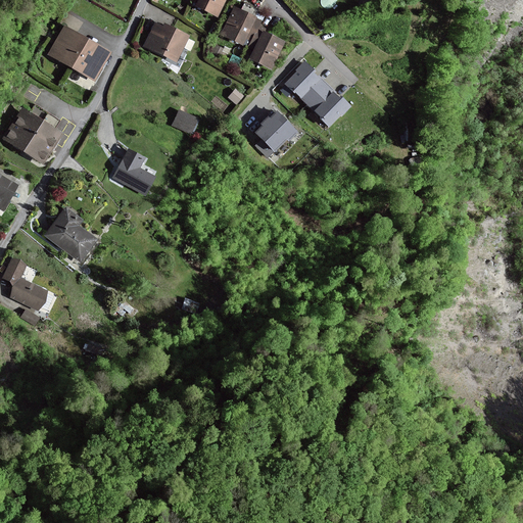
[(199,0),(197,6),(218,15),(225,0),(199,0)]
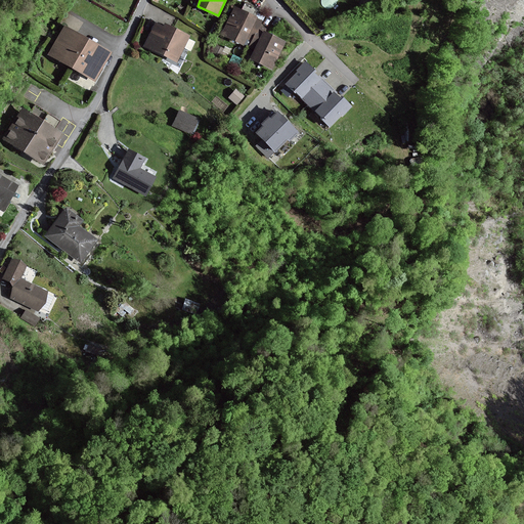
[(235,7),(223,34),(244,44),(256,17),(235,7)]
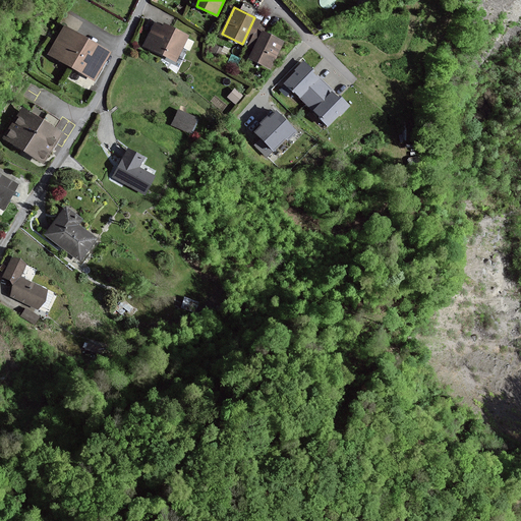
[(156,24),(146,45),(176,60),(187,37),(165,25),(163,27),(156,24)]
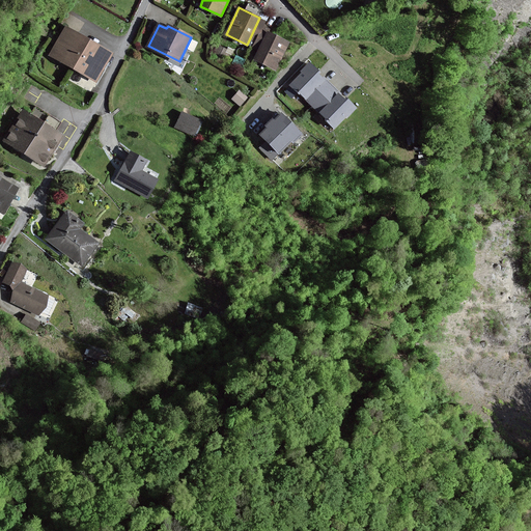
[(96,80),(112,53),(66,27),(51,55),(96,80)]
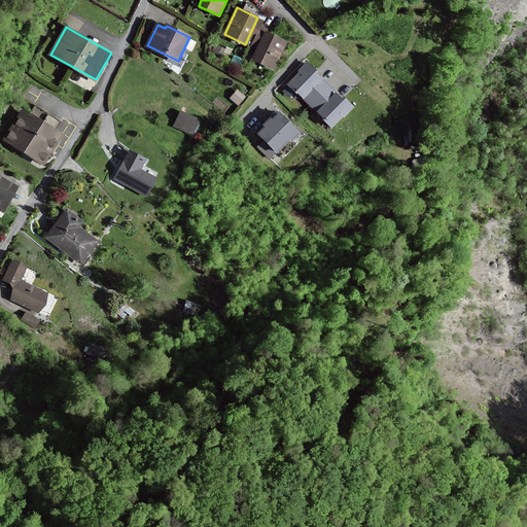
[(253,59),(274,68),(286,42),(266,32),(253,59)]
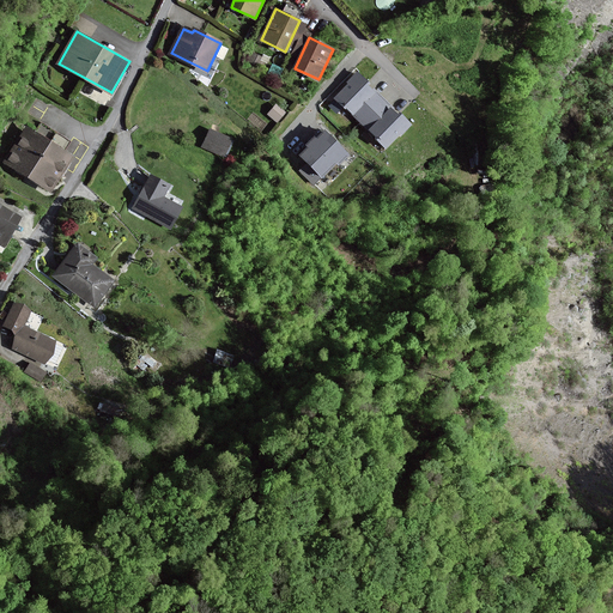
[(394,108),(393,107),(377,91),(375,89),(372,91),(368,86),(368,85),(370,83),(358,72),(346,83),(347,85),(335,98),(345,109),(346,107),(354,115),(370,131),(377,137),(376,138),(387,149),(401,133),(402,134),(411,125),(401,114),(399,116),(398,115),(392,110),(394,108)]
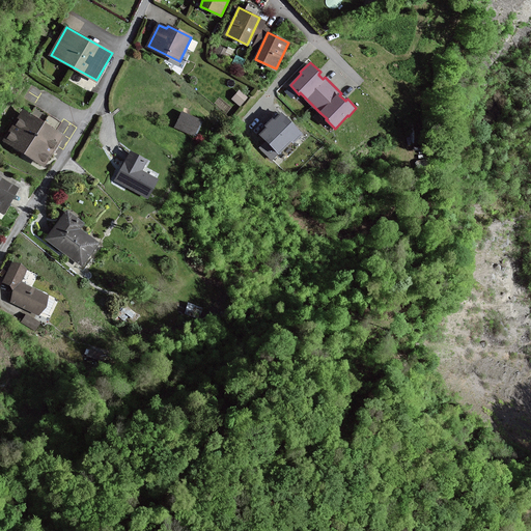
[(247,98),(239,91),(232,99),(241,105),(247,98)]
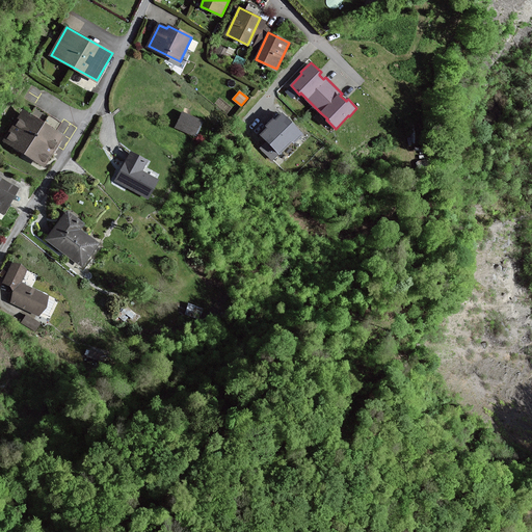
[(44,164),(62,135),(24,111),(5,140),(44,164)]
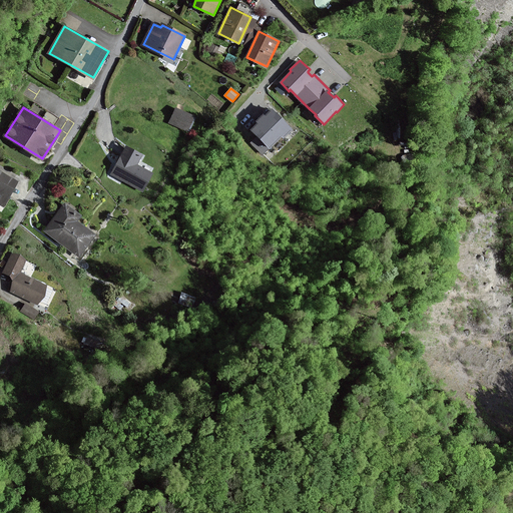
[(170,122),(187,129),(193,117),(176,109),(170,122)]
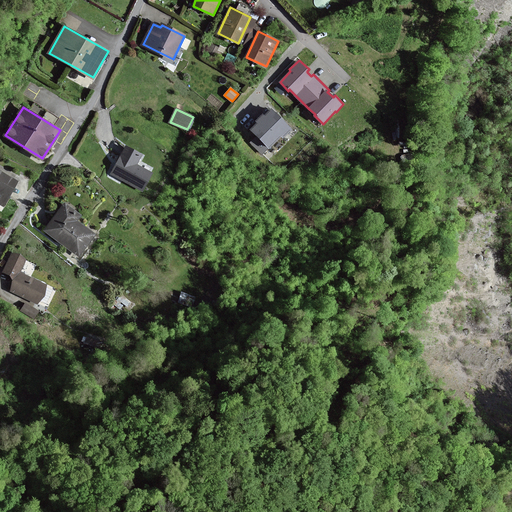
[(291,129),(272,110),(265,117),(263,115),(260,118),(257,121),(258,123),(252,130),(258,136),(255,139),(251,142),(262,154),(281,135),(283,137),(291,129)]
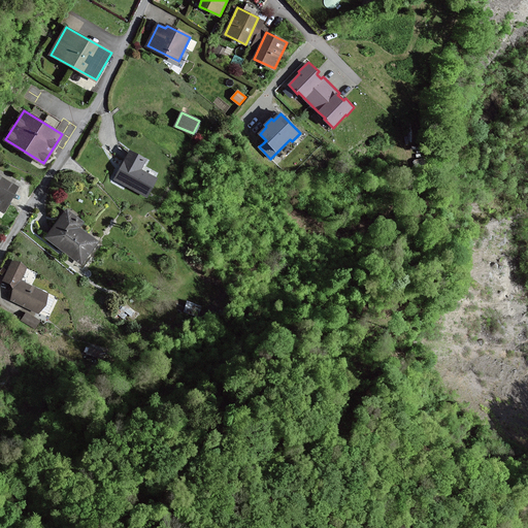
[(116,179),(147,197),(157,178),(140,170),(146,160),(131,152),(116,179)]
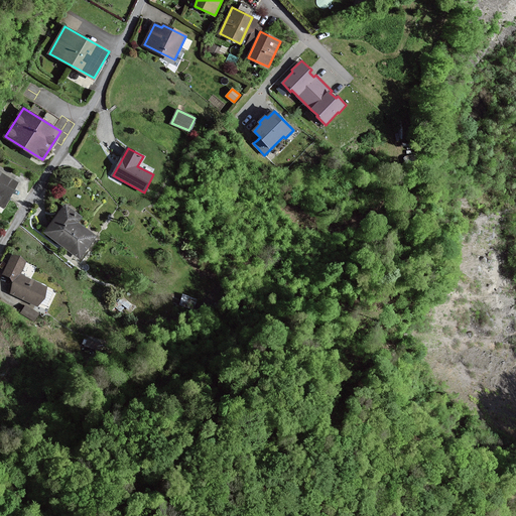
[(0,204),(5,207),(17,183),(0,173),(0,204)]
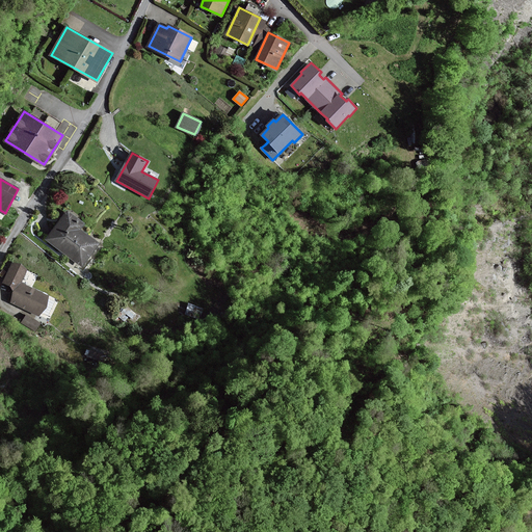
[(48,239),(82,265),(99,243),(80,229),(83,224),(68,212),(48,239)]
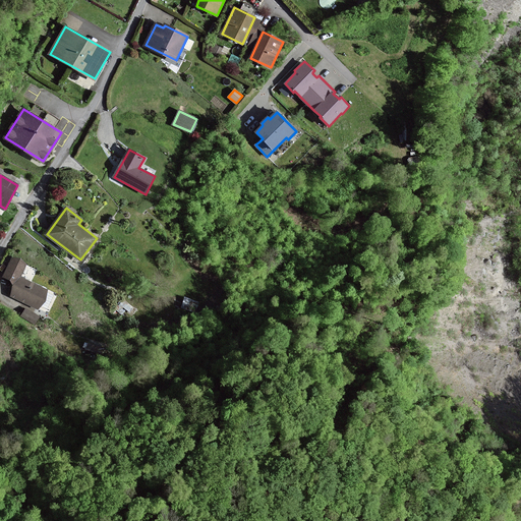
[(4,277),(10,279),(12,282),(14,285),(9,296),(39,309),(48,289),(20,278),(26,264),(12,257),(4,277)]
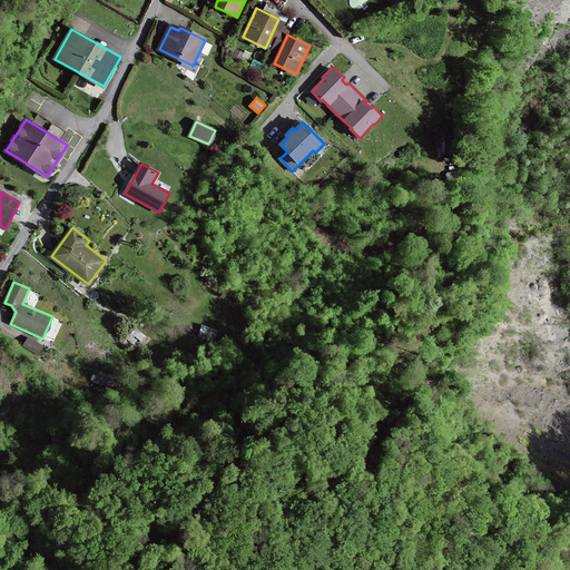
[(42,347),(28,338),(23,345),(37,354),(42,347)]
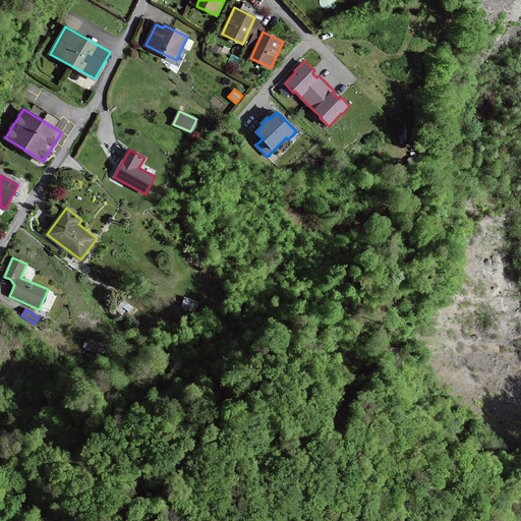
All buildings are outlined.
